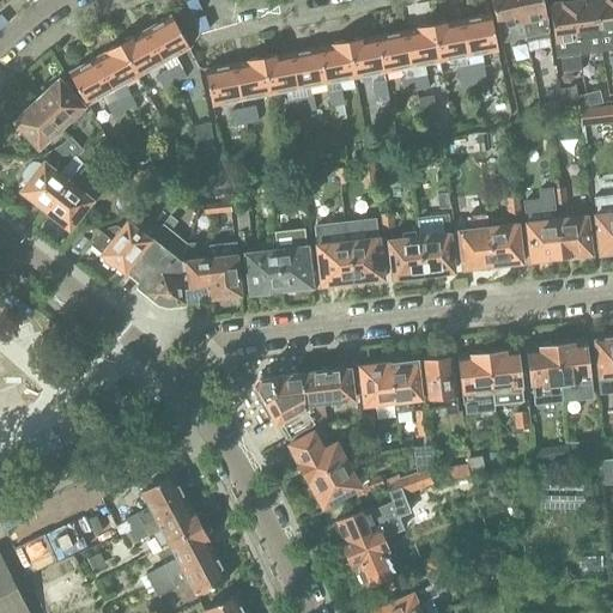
[(492,0),(502,43),(526,38),(517,0),(492,0)]
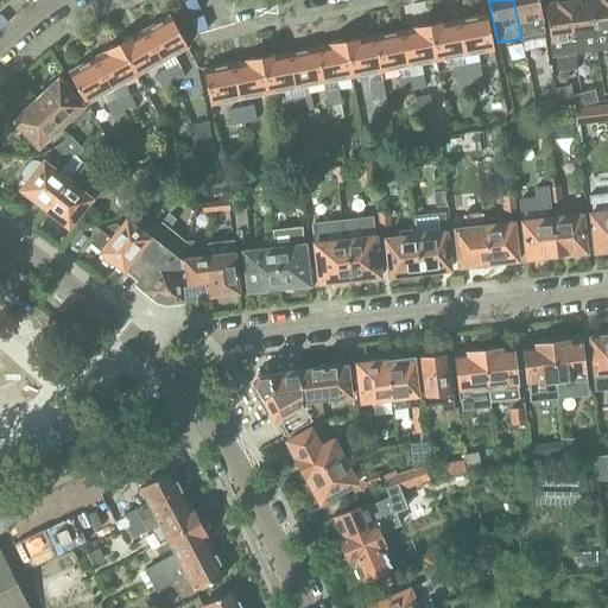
[(513,0),(521,38),(546,32),(538,0),(513,0)]
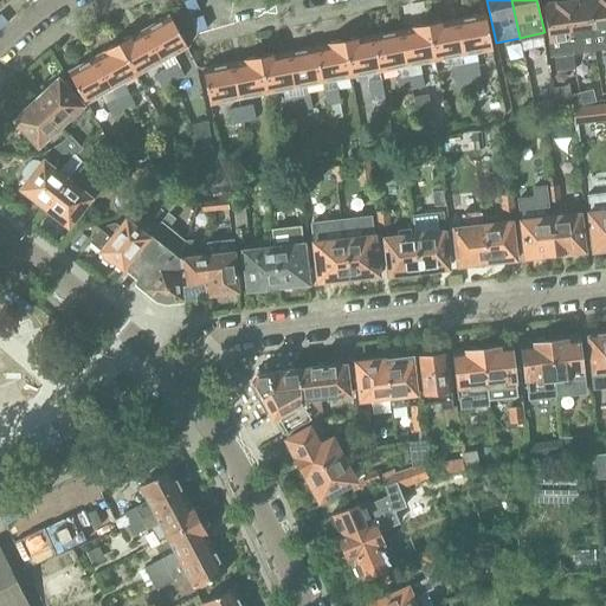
[(588,0),(573,0),(563,1),(572,55),(595,51),(588,0)]
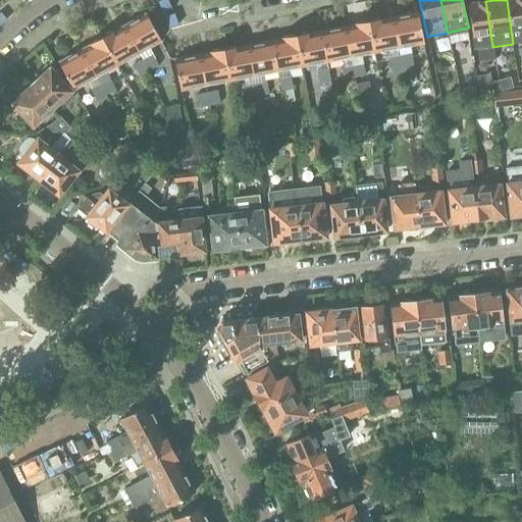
[(521,0),(507,0),(513,44),(521,43),(521,0)]
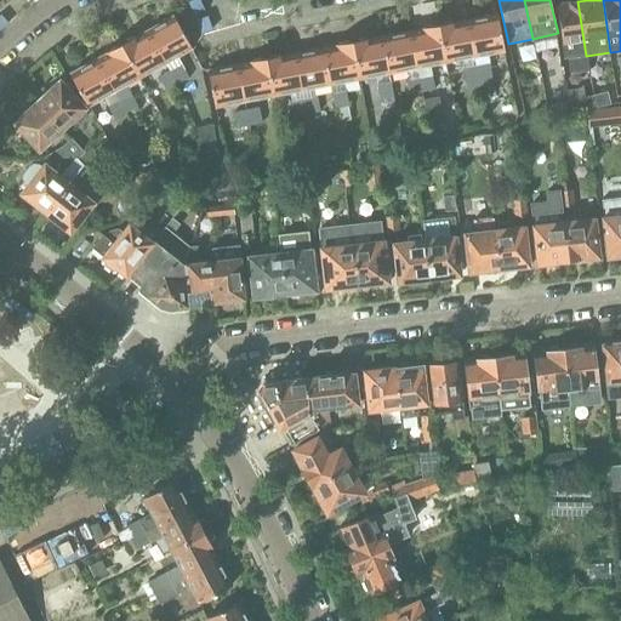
[(586,56),(577,1),(557,4),(564,60),(567,58),(568,70),(586,68),(586,56)]
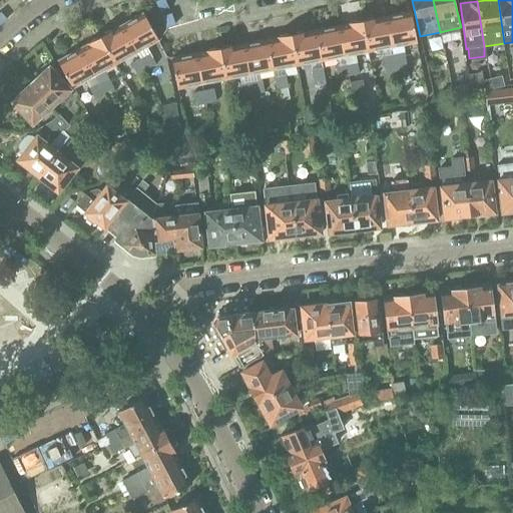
[(386,17),(392,46),(416,41),(411,12),(386,17)]
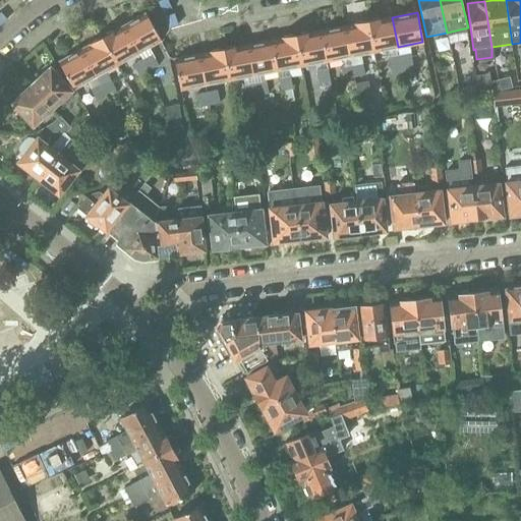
[(124,26),(138,52),(161,40),(146,14),(124,26)]
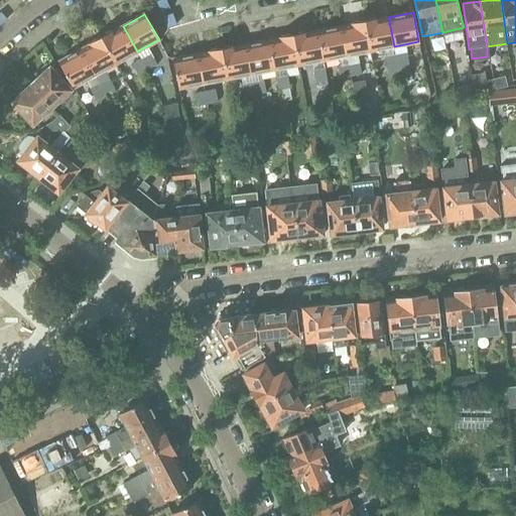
[(394,46),(388,17),(377,19),(375,18),(369,19),(367,21),(365,22),(370,51),(384,48),(386,56),(395,54),(394,46)]
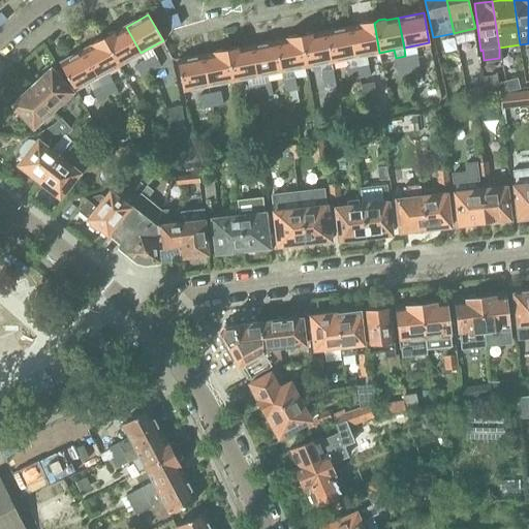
[(362,25),(349,27),(355,57),(379,53),(374,23),(372,23),(369,22),(364,23),(362,25)]
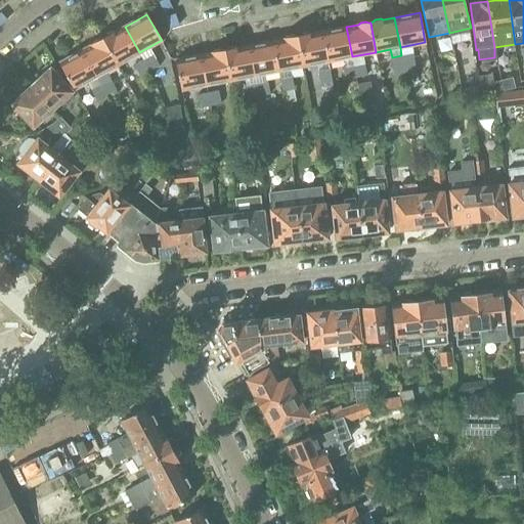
[(103,38),(118,64),(139,52),(125,27),(115,32),(112,32),(106,35),(105,38),(103,38)]
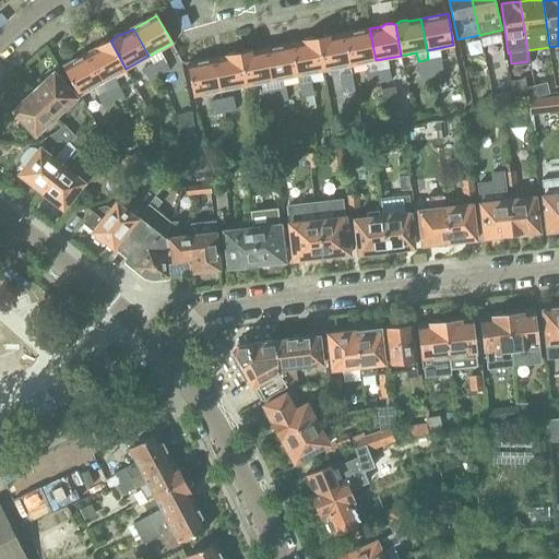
[(343,34),(349,66),(376,60),(369,28),(343,34)]
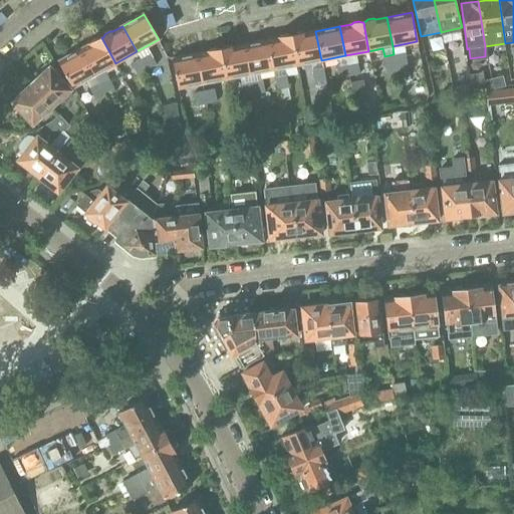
[(321,60),(315,31),(304,33),(301,32),(296,33),(294,35),(292,35),(298,64),(321,60)]
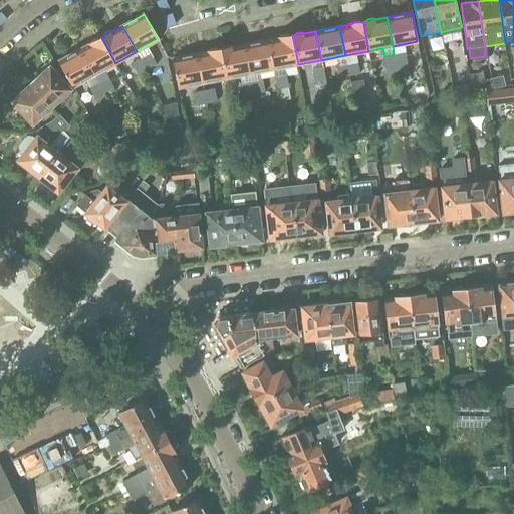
[(298,64),(292,35),(290,36),(287,35),(282,36),(279,38),(268,40),(274,69),(298,64)]
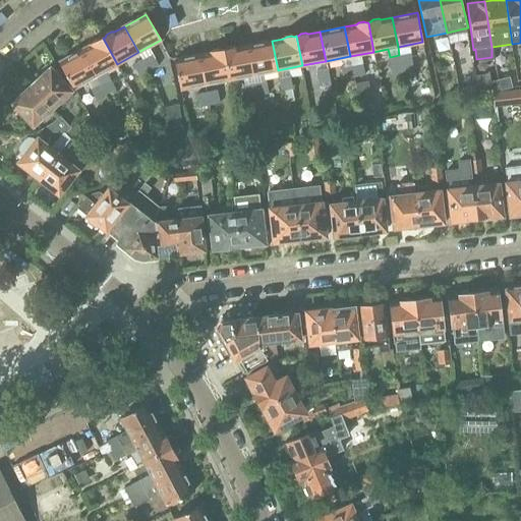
[(92,45),(81,50),(96,76),(100,83),(109,77),(106,71),(117,64),(103,38),(101,39),(98,39),(93,42),(92,45)]
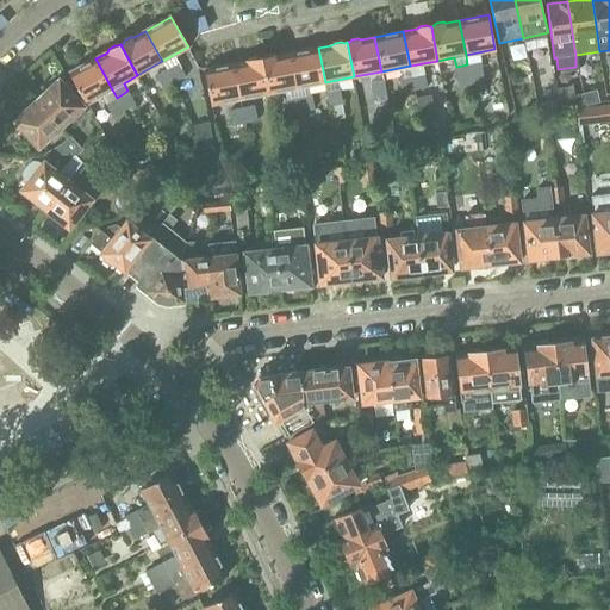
[(291,54),(297,88),(325,82),(318,48),(291,54)]
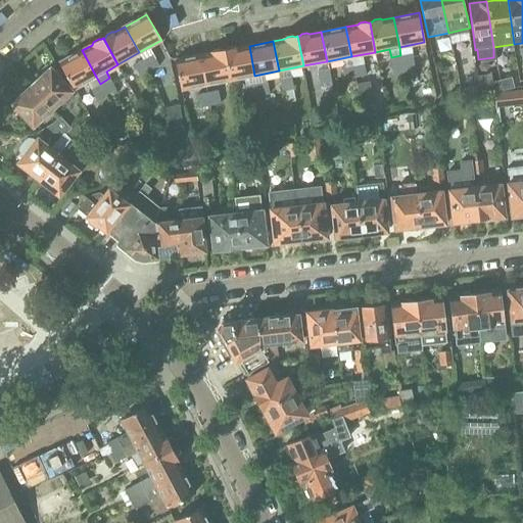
[(254,76),(249,46),(237,48),(234,47),(229,48),(227,50),(225,50),(231,80),(254,76)]
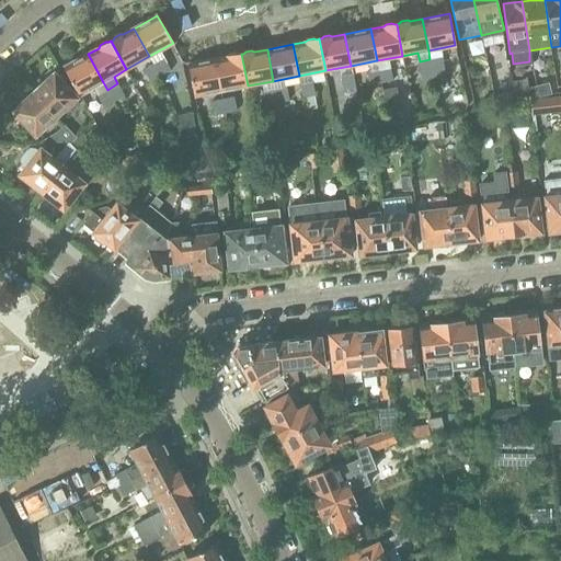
[(64,67),(80,95),(103,82),(88,54),(64,67)]
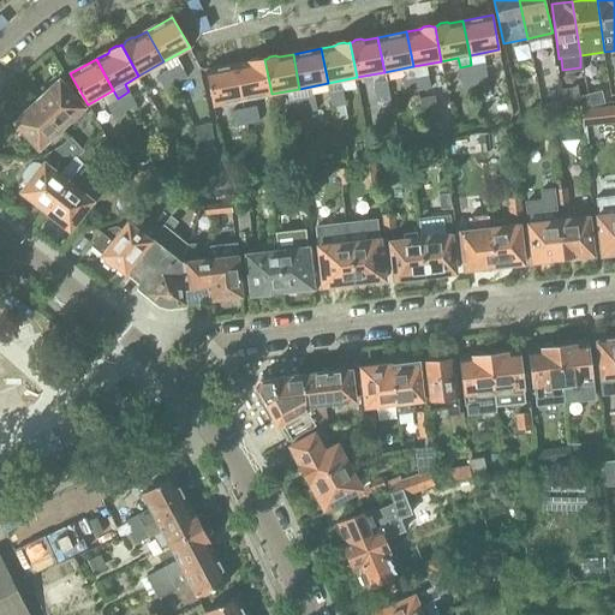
[(249,63),(237,65),(243,100),(272,94),(264,59),(262,60),(258,59),(252,60),(249,63)]
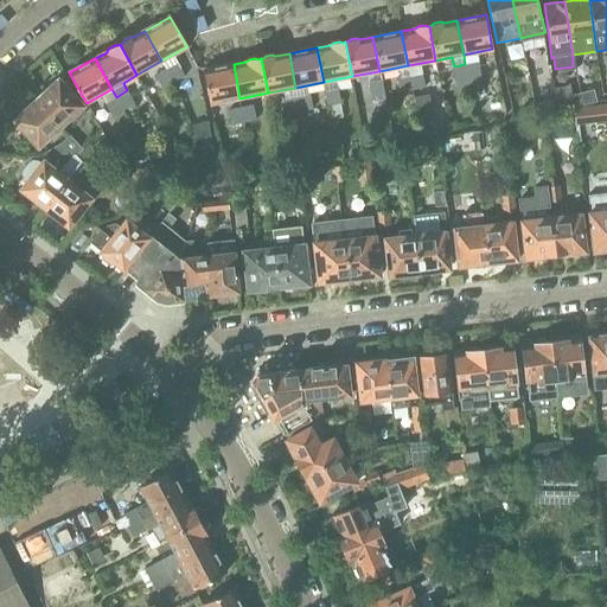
[(465,64),(471,90),(472,90),(483,88),(478,62),(465,64)]
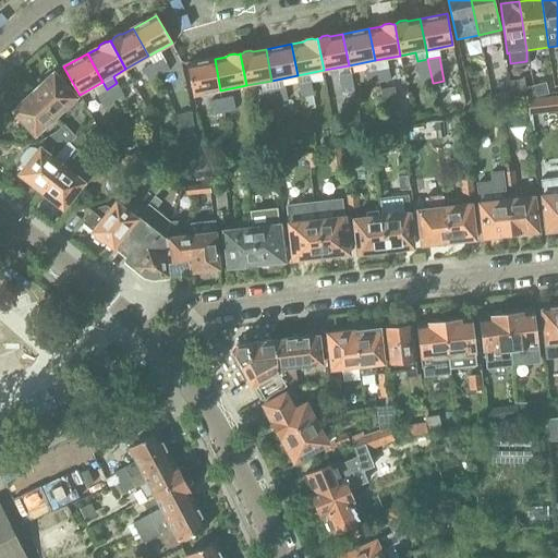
[(164,58),(153,63),(159,75),(170,70),(164,58)]
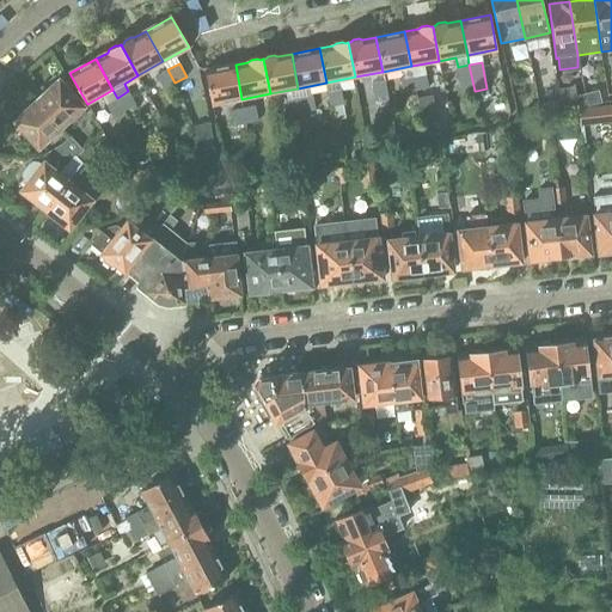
[(206,69),(213,105),(242,99),(236,65),(206,69)]
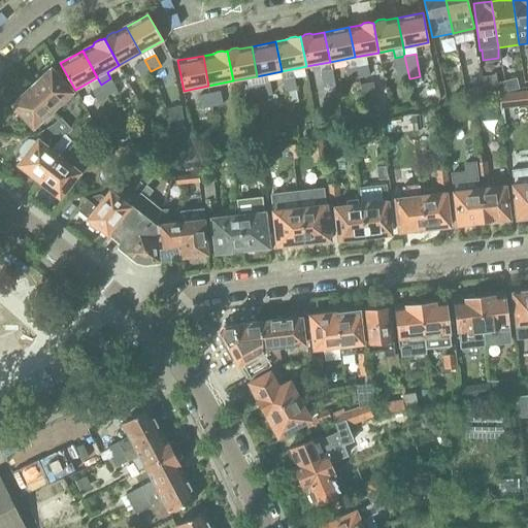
[(399,80),(409,78),(404,56),(395,58),(399,80)]
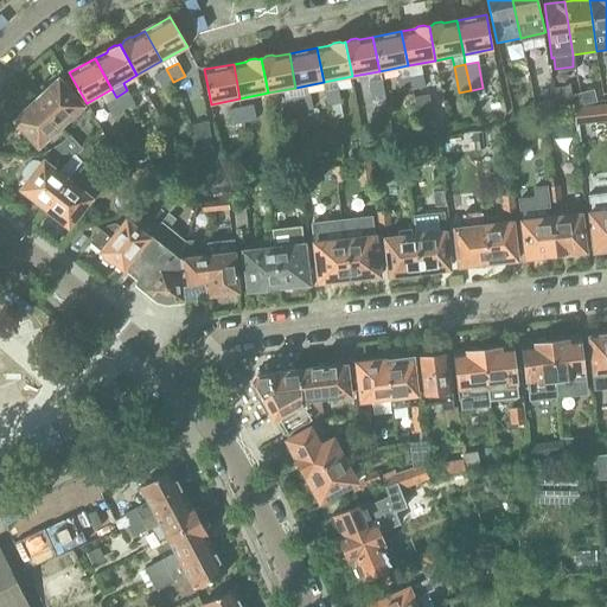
[(158,74),(155,75),(163,88),(173,82),(166,69),(158,74)]
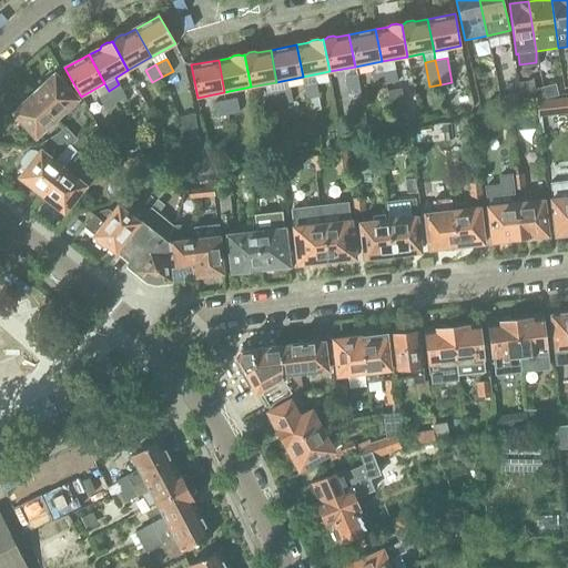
[(396,81),(394,69),(383,71),(385,83),(386,83),(396,81)]
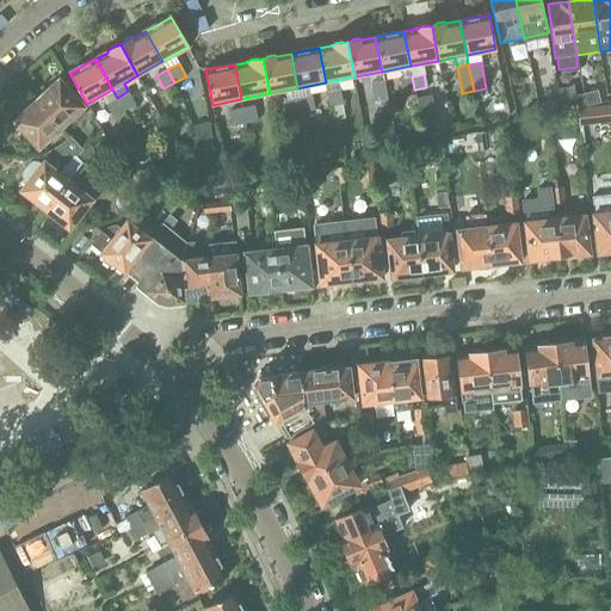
[(414,90),(412,76),(401,78),(403,92),(414,90)]
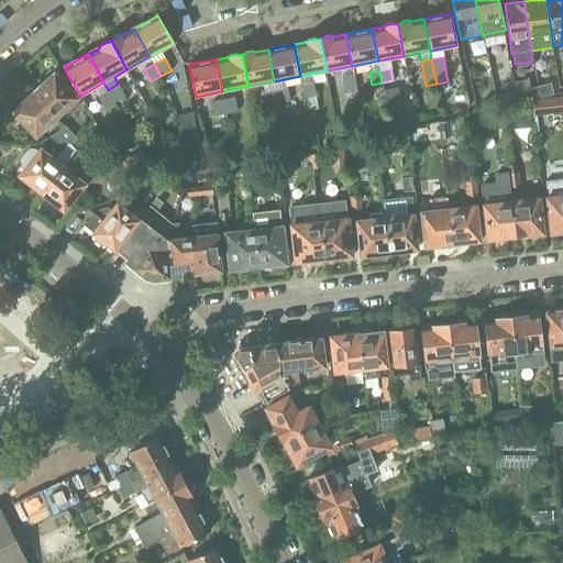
[(43,85),(34,92),(56,117),(76,98),(54,74),(52,76),(48,77),(44,81),(43,85)]
